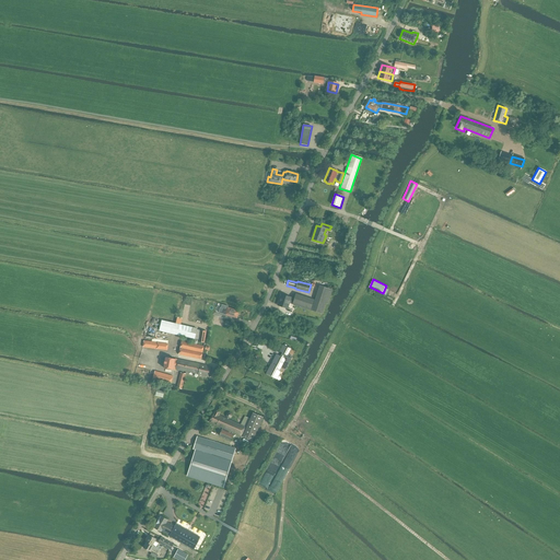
[(292,298),(290,304),(312,311),(322,314),(325,304),(327,304),(331,290),(319,286),(315,300),(295,293),(293,299),(292,298)]
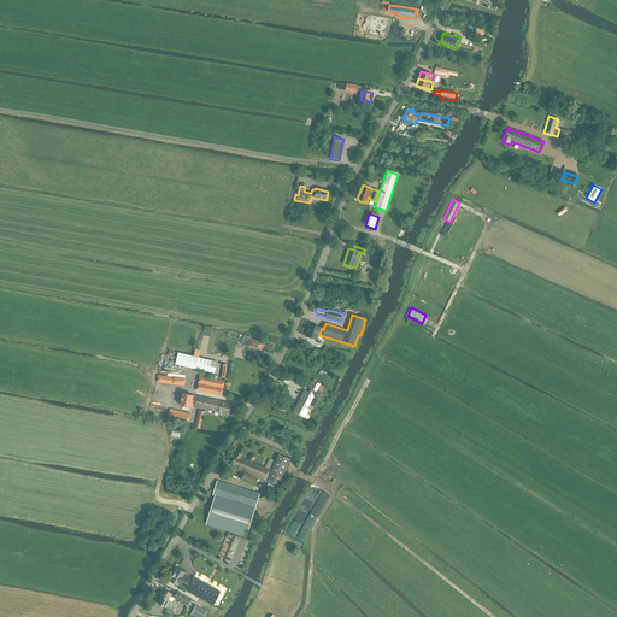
[(310,324),(306,336),(315,339),(316,335),(319,336),(319,335),(322,328),(318,328),(318,327),(310,324)]
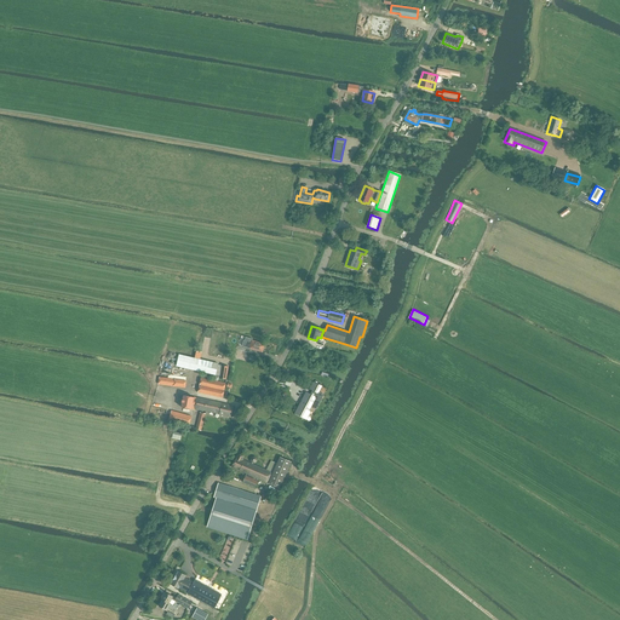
[(244,340),(241,345),(245,346),(262,352),(264,344),(252,340),(252,339),(246,337),(245,342),(244,340)]
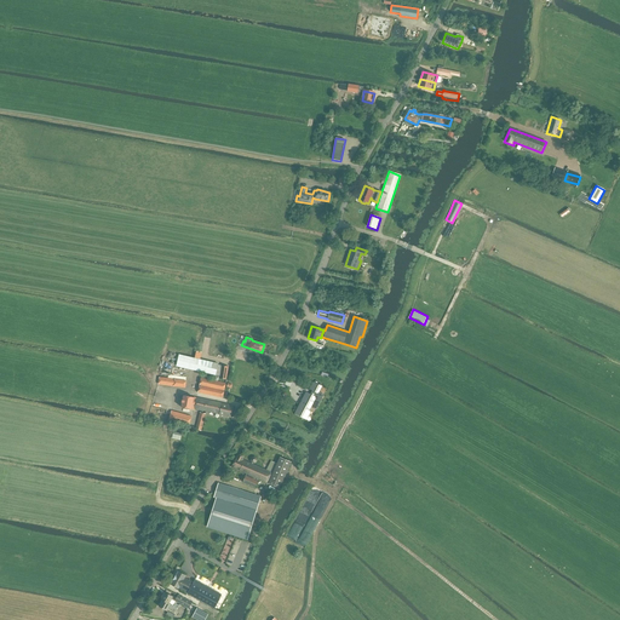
[(216,375),(218,365),(211,362),(199,360),(194,359),(179,355),(177,366),(216,375)]
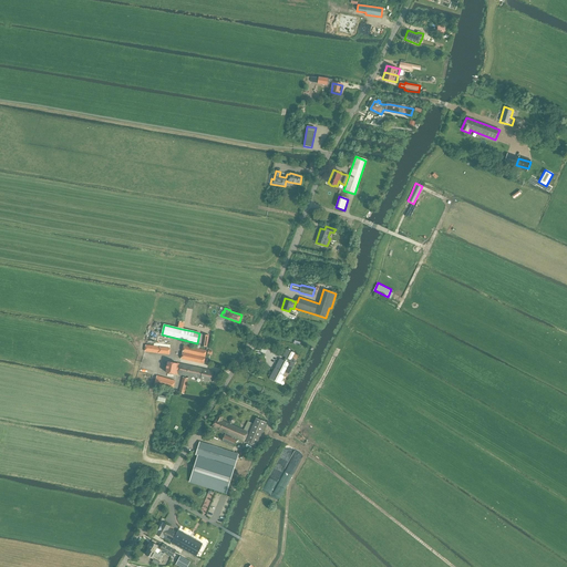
[(145,346),(144,352),(168,356),(169,349),(145,346)]
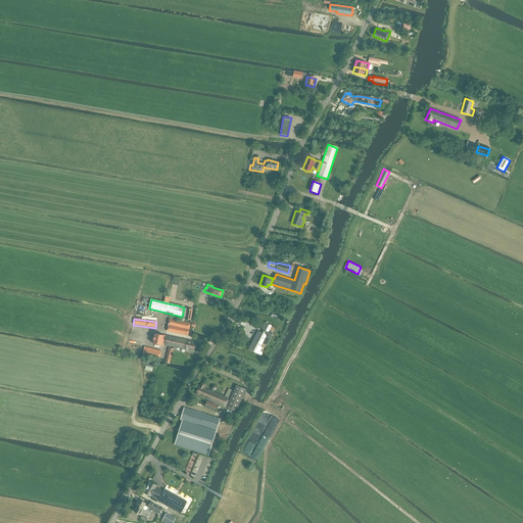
[(187,336),(190,323),(170,319),(167,331),(187,336)]
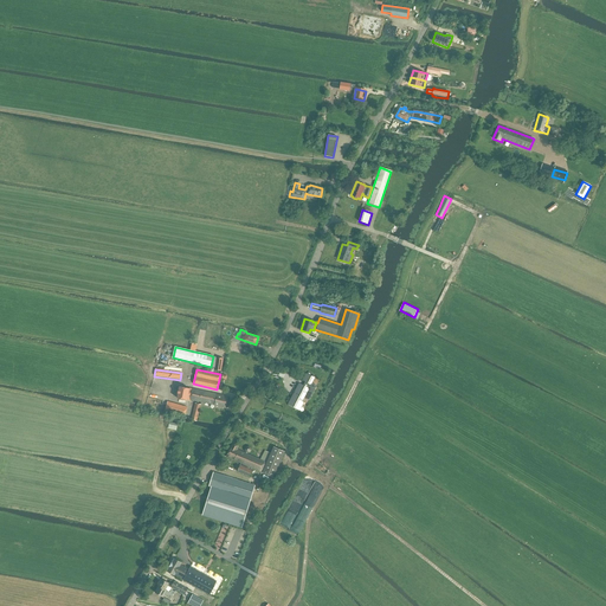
[(292,398),(290,401),(300,406),(304,398),(309,400),(316,386),(313,384),(315,378),(307,374),(304,380),(305,381),(303,385),(300,384),(294,395),(292,394),(291,398),(292,398)]
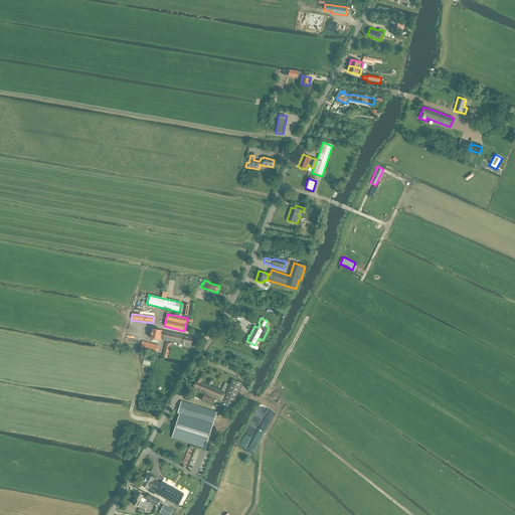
[(152,328),(150,338),(159,340),(162,341),(162,340),(161,339),(163,330),(161,330),(152,328)]
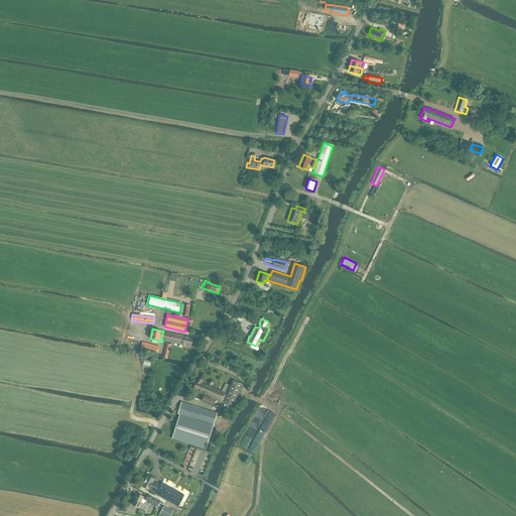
[(163,331),(161,340),(162,341),(192,347),(195,338),(163,331)]
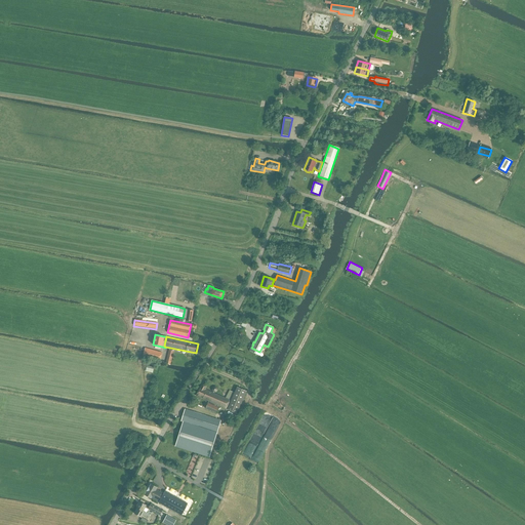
[(146,348),(143,357),(160,362),(162,353),(146,348)]
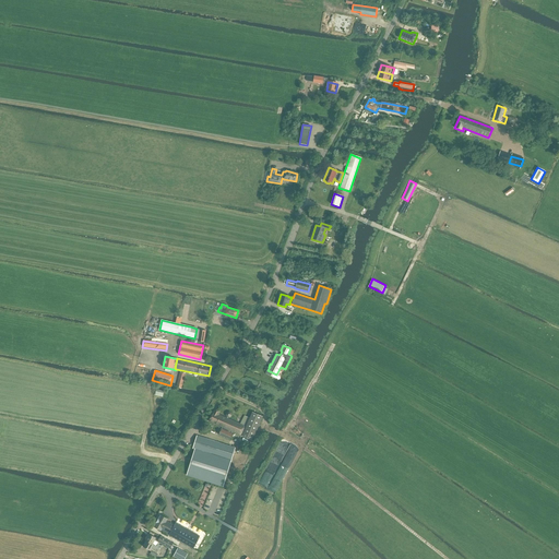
[(181,389),(186,373),(180,372),(176,388),(181,389)]
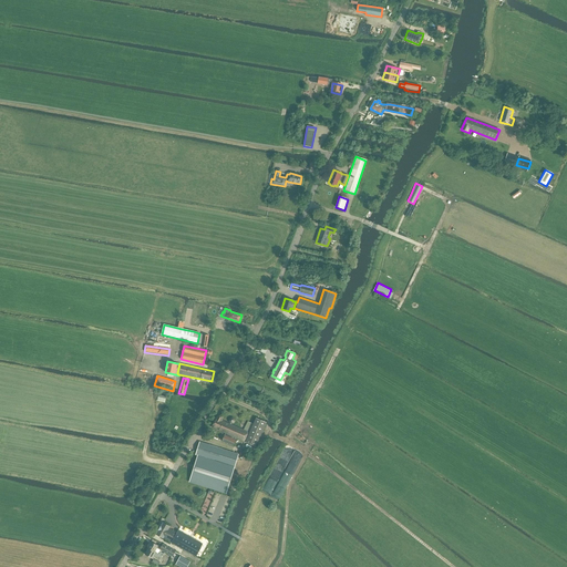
[(218,415),(212,428),(225,434),(222,442),(233,446),(236,441),(236,439),(256,447),(267,423),(256,418),(253,424),(247,422),(243,431),(222,421),(223,418),(218,415)]
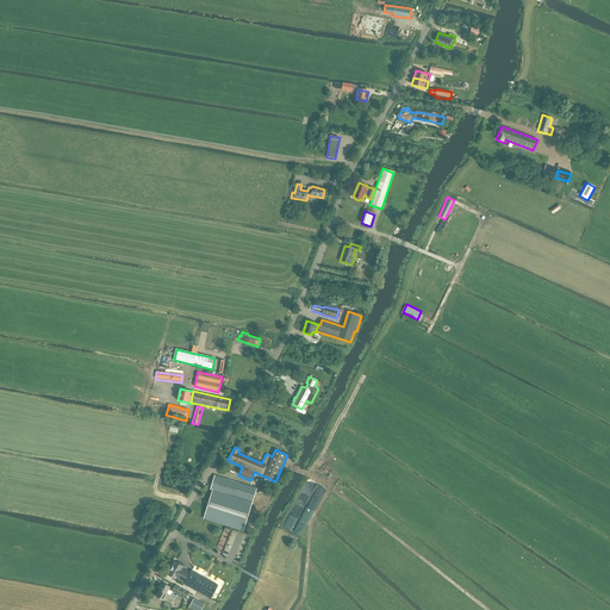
[(217,492),(229,496),(230,495),(253,502),(256,489),(215,477),(211,490),(212,491),(217,492)]
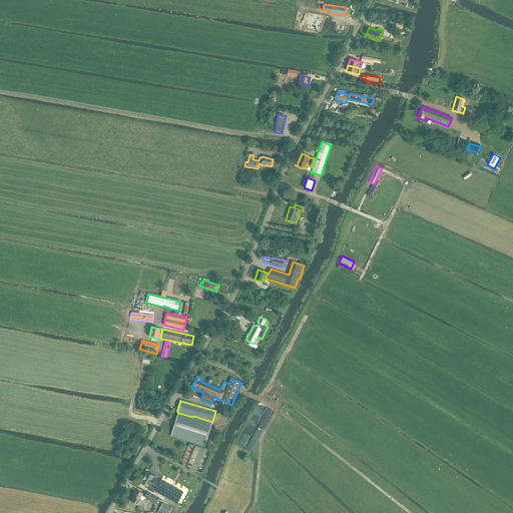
[(211,423),(192,417),(182,414),(178,413),(171,436),(204,446),(211,423)]
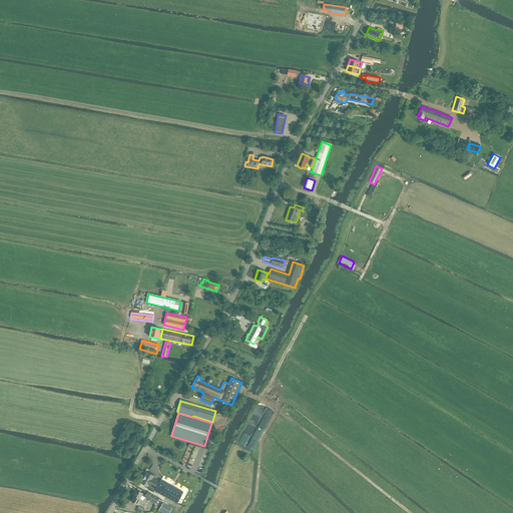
[(147,473),(141,484),(147,487),(177,503),(183,492),(162,480),(160,483),(160,482),(152,478),(153,476),(147,473)]
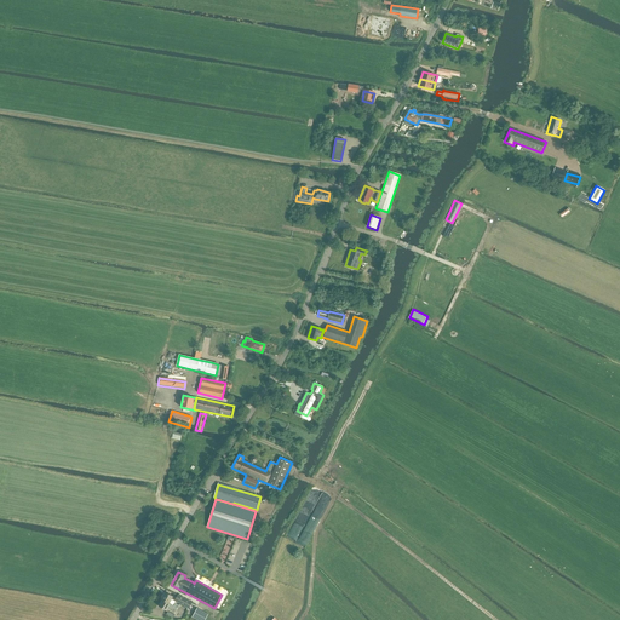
[(165,592),(161,598),(168,603),(172,596),(165,592)]
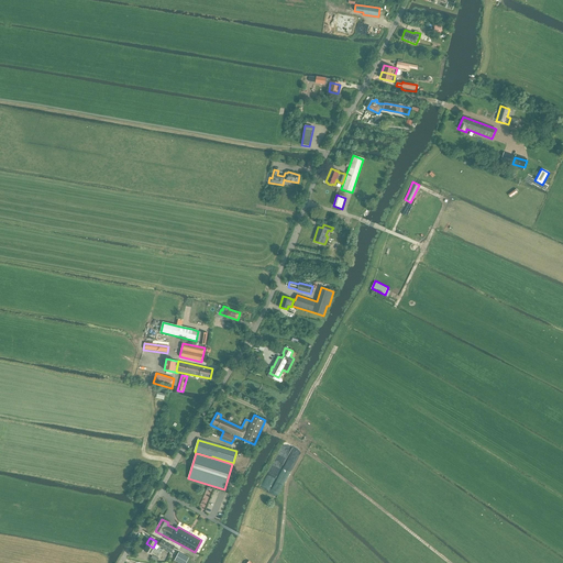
[(162,540),(158,545),(172,553),(173,551),(174,548),(162,540)]
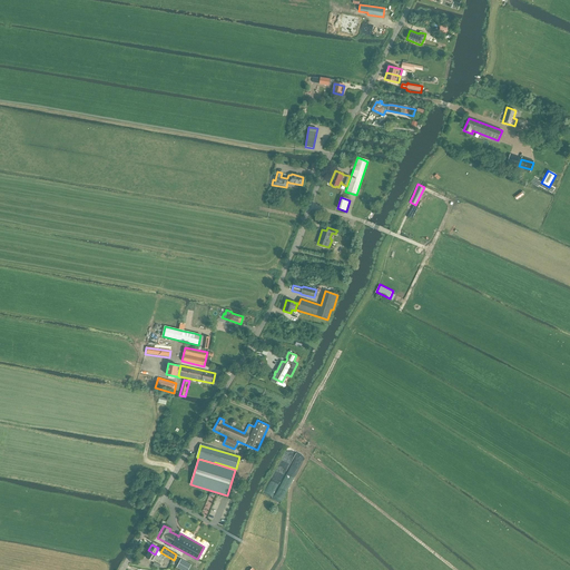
[(149,551),(146,558),(153,561),(154,559),(157,560),(158,559),(161,561),(163,559),(159,557),(156,556),(156,554),(155,554),(148,550),(147,550),(149,551)]
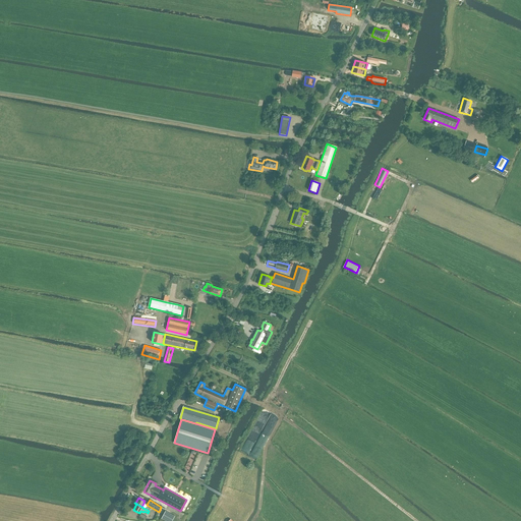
[(165,511),(162,519),(166,520),(171,520),(174,516),(165,511)]
